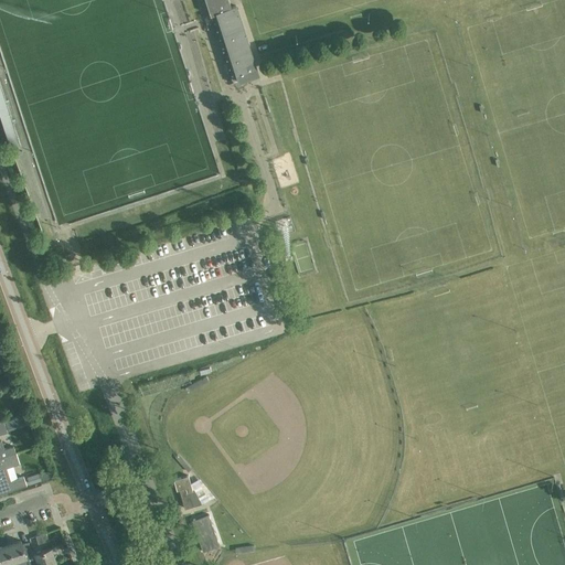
[(228,0),(205,0),(232,83),(258,74),(235,6),(231,7),(228,0)]
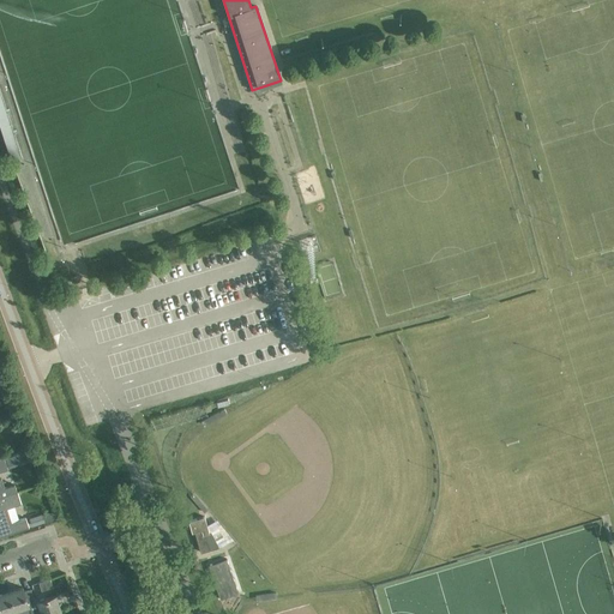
[(0,95),(0,132),(1,139),(11,137),(0,95)]
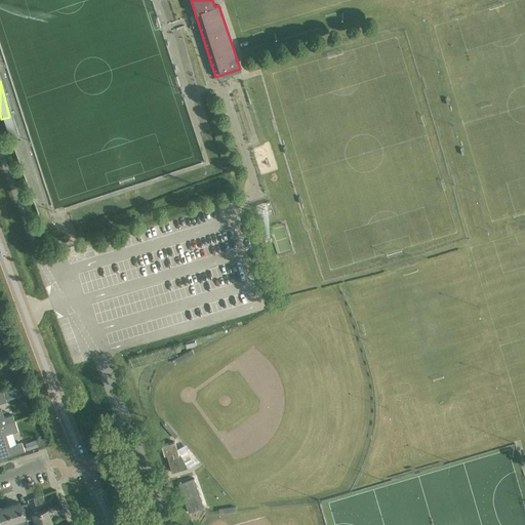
[(21,387),(4,392),(7,400),(24,395),(21,387)]
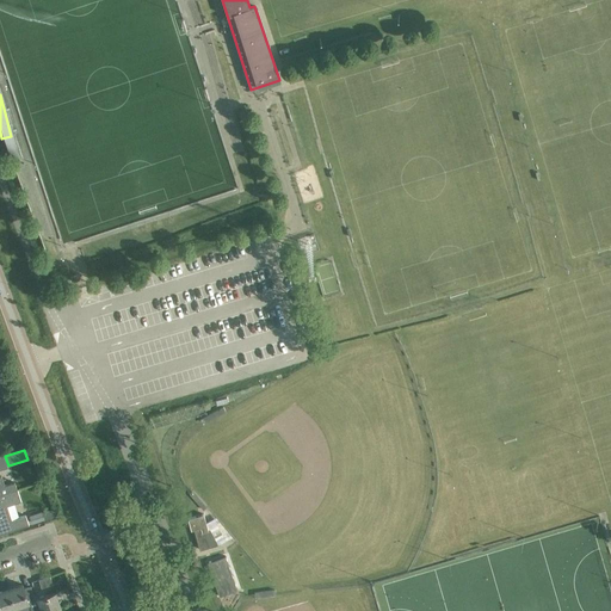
[(0,456),(0,494),(17,489),(14,482),(5,486),(2,476),(0,476),(0,469),(7,468),(4,456),(0,456)]
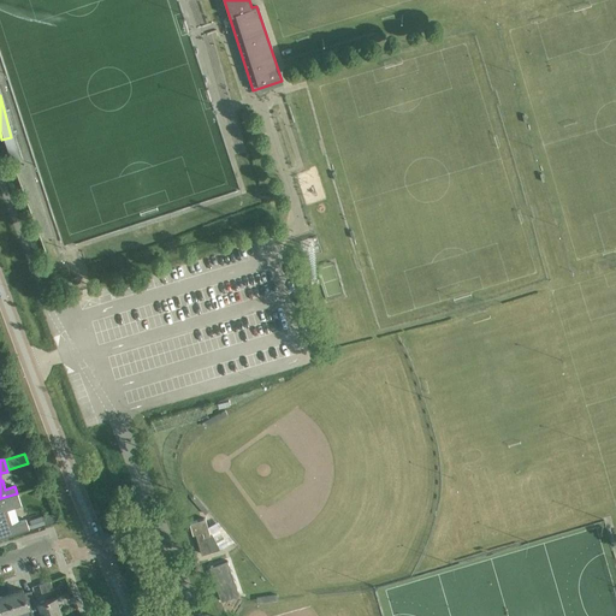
[(17,493),(0,498),(0,538),(29,529),(25,520),(12,525),(6,509),(21,504),(17,493)]
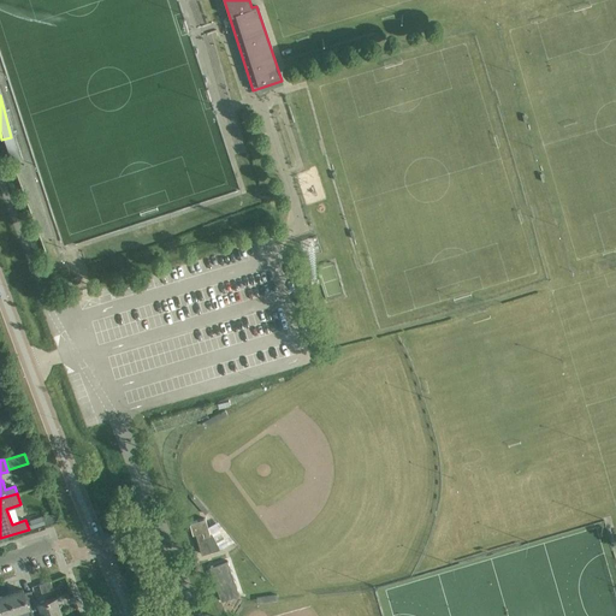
[(195,533),(201,555),(219,549),(219,545),(212,533),(209,534),(206,519),(189,522),(193,534),(195,533)]
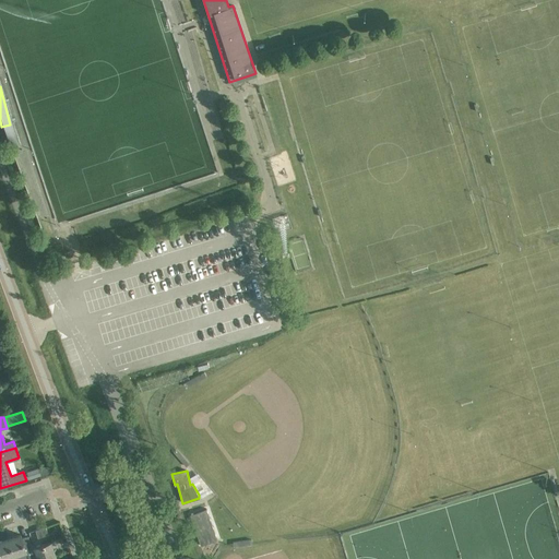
[(190,514),(201,545),(216,539),(206,509),(190,514)]
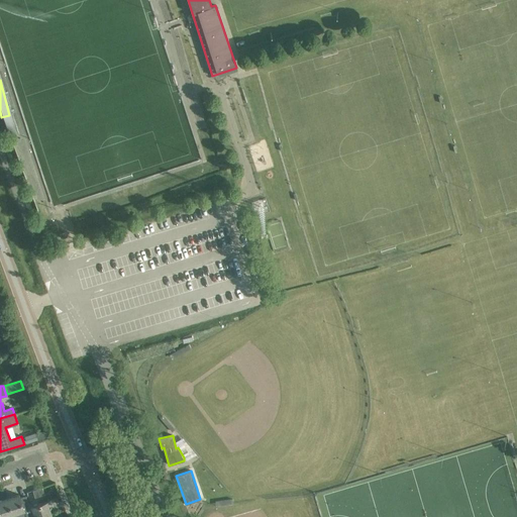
[(24,510),(20,498),(19,495),(7,498),(12,514),(24,510)]
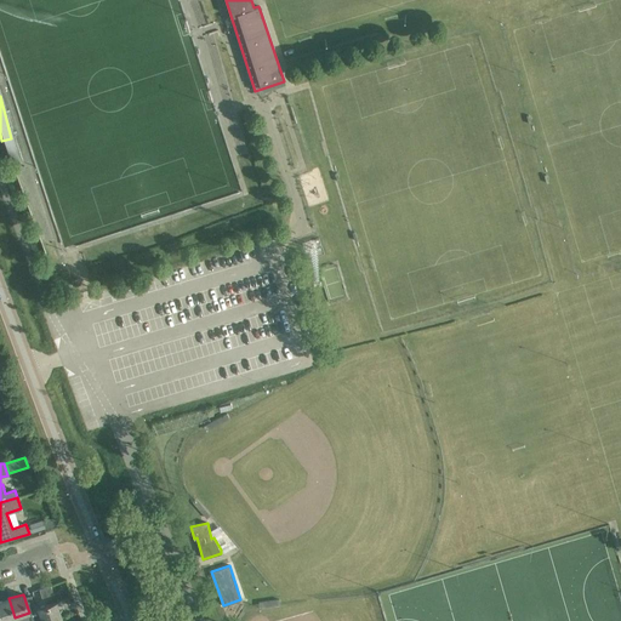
[(35,609),(35,608),(30,596),(24,598),(29,613),(32,620),(46,620),(61,616),(56,602),(35,609)]
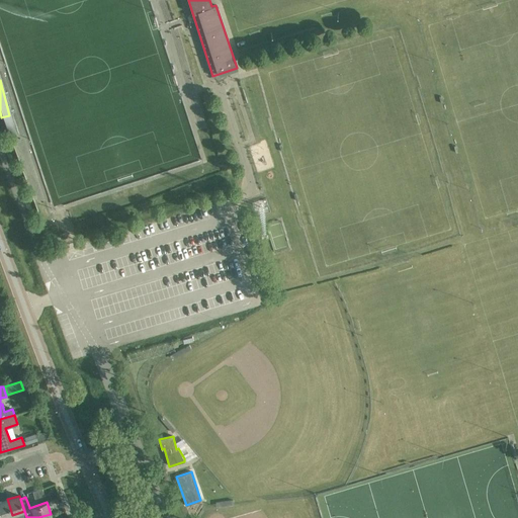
[(0,516),(0,517),(1,517),(12,515),(7,499),(0,501),(0,516)]
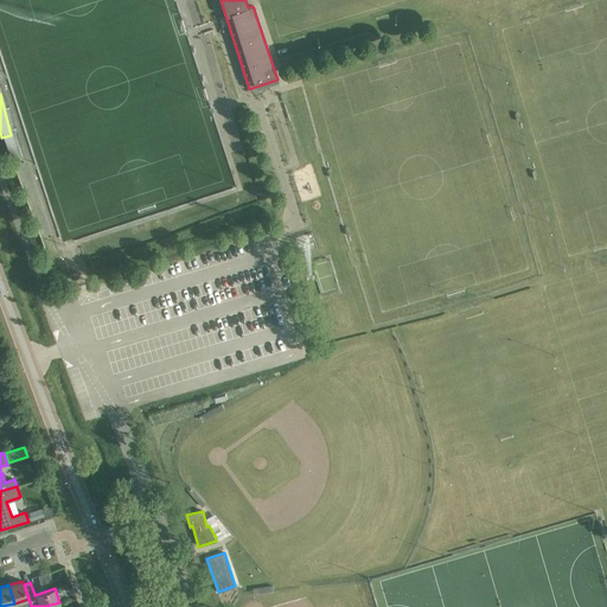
All buildings are outlined.
